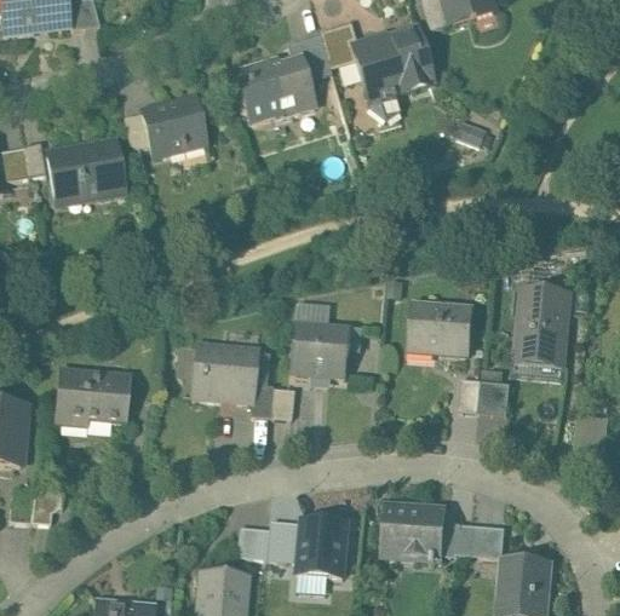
[(0,0),(0,17),(3,35),(70,27),(69,23),(67,3),(67,0),(0,0)]
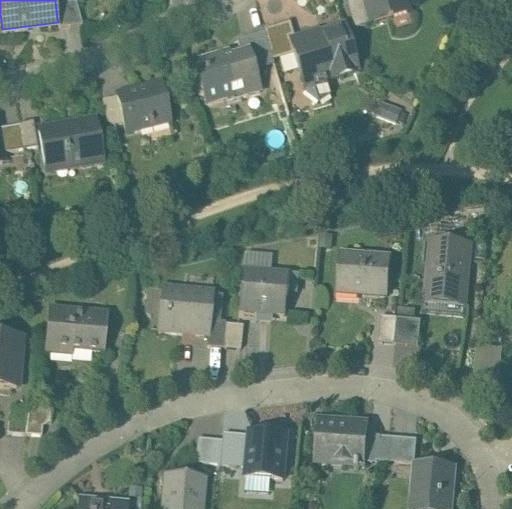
[(68,0),(55,2),(57,19),(58,22),(58,26),(82,23),(75,0),(68,0)]
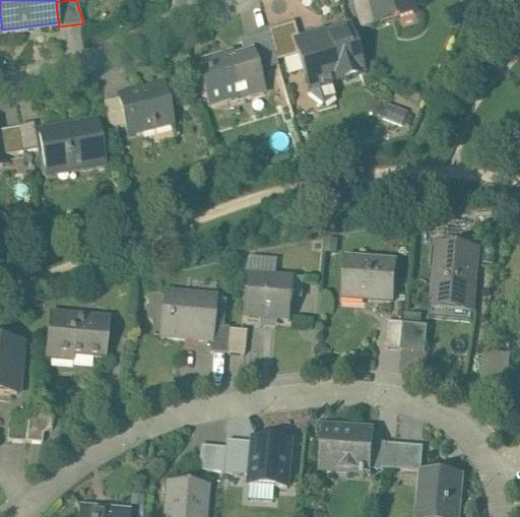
[(360,0),(352,2),(360,27),(376,22),(369,0),(360,0)]
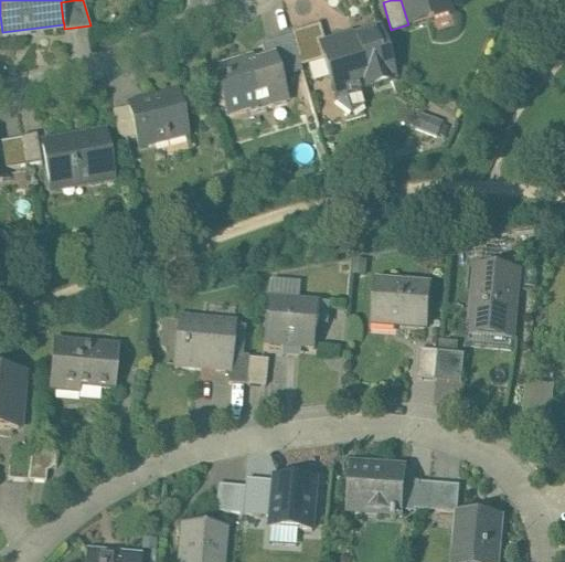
[(401,0),(408,24),(408,25),(432,19),(430,12),(448,7),(446,0),(401,0)]
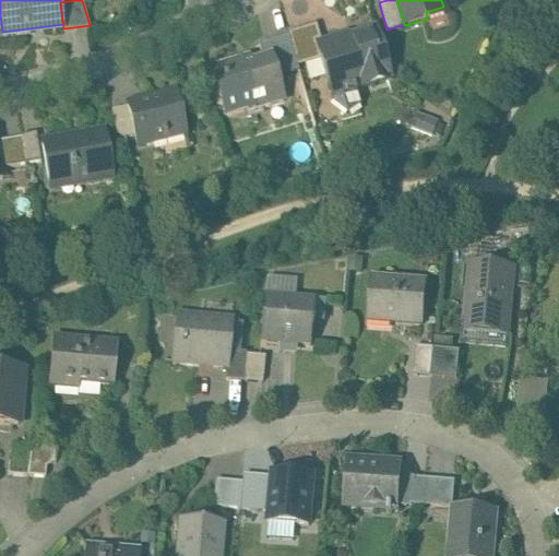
[(316,22),(287,31),(287,33),(296,60),(321,52),(318,43),(321,42),(316,22)]
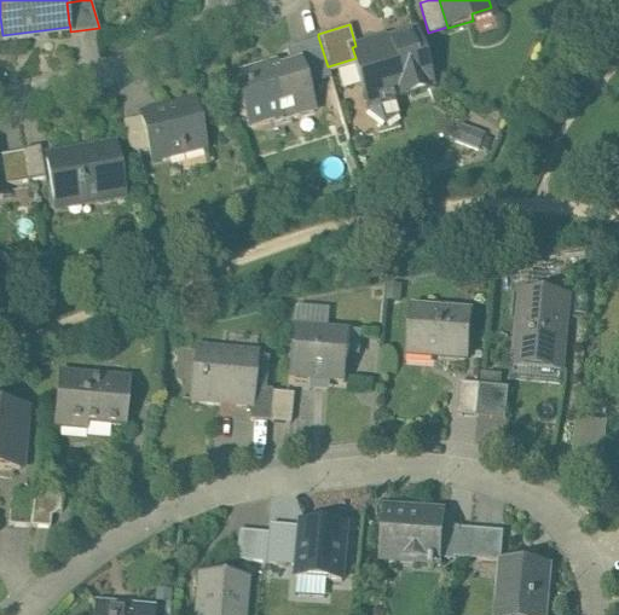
[(356,46),(352,47),(356,58),(369,103),(365,104),(368,109),(385,122),(398,114),(393,99),(394,99),(393,96),(433,83),(416,28),(356,46)]
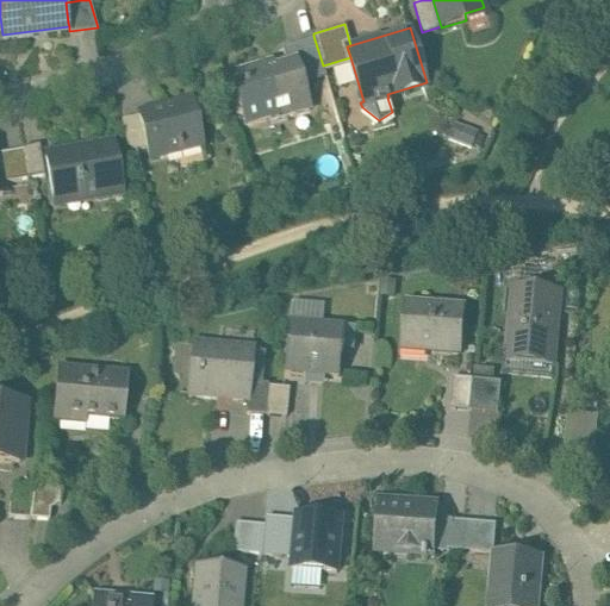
[(313,36),(282,45),(286,60),(296,57),(303,82),(309,81),(306,74),(324,69),(323,66),(313,36)]
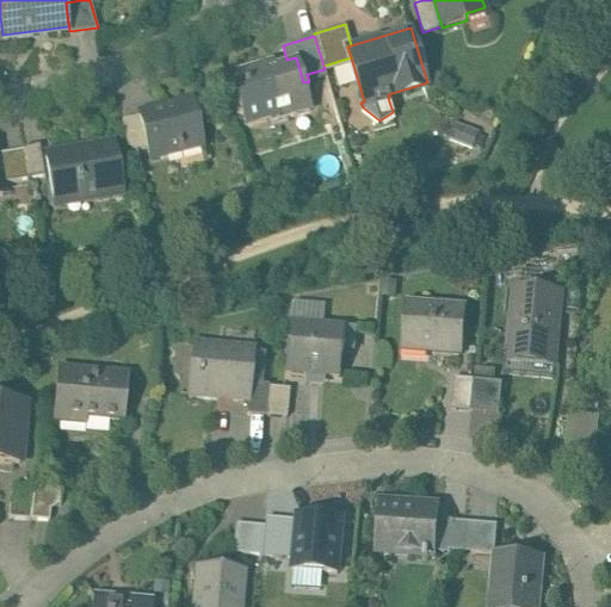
[(287,60),(267,66),(265,60),(236,69),(238,75),(232,76),(245,121),(269,113),(271,118),(310,106),(303,82),(296,57),(287,60)]
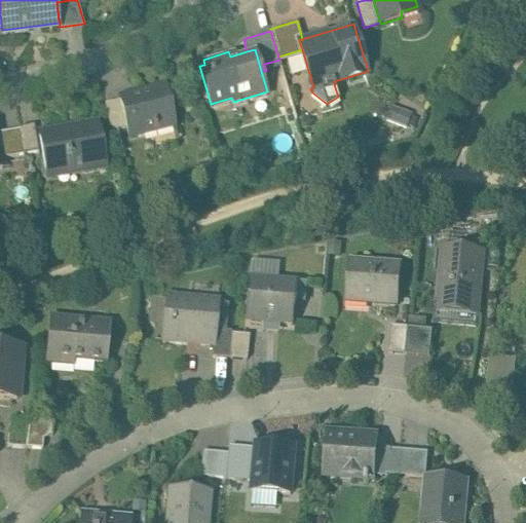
[(165,84),(120,95),(120,97),(127,124),(128,133),(174,122),(165,84)]
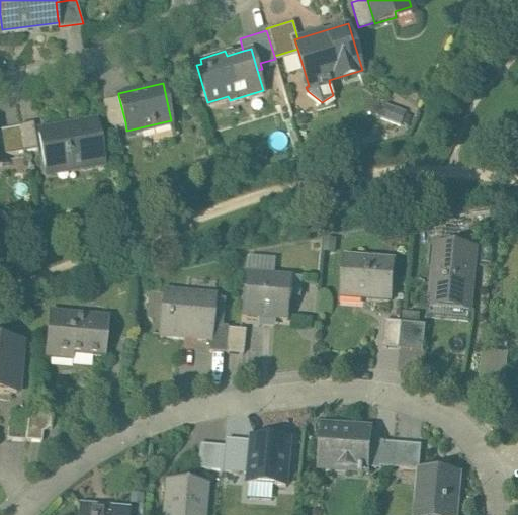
[(118,95),(103,98),(109,126),(125,122),(118,95)]
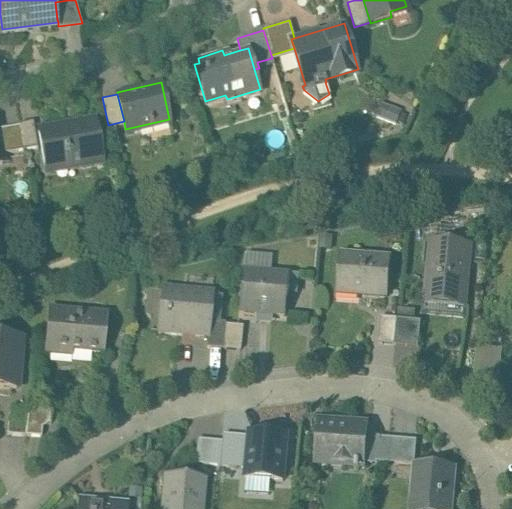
[(393,120),(399,106),(380,99),(375,113),(393,120)]
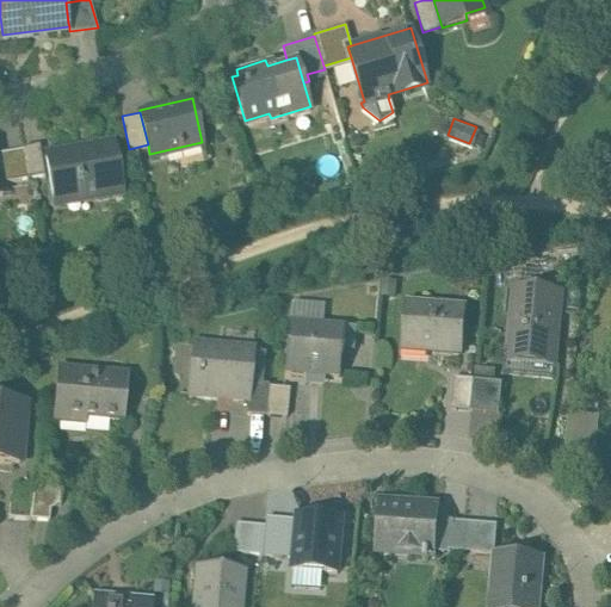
[(45,171),(39,140),(23,142),(24,146),(29,173),(45,171)]
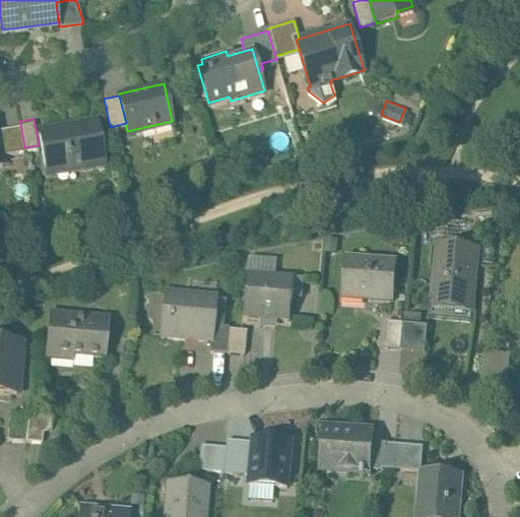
[(93,119),(43,128),(50,170),(54,169),(53,167),(51,168),(51,164),(67,162),(68,167),(83,164),(83,162),(96,159),(96,162),(101,160),(93,119)]
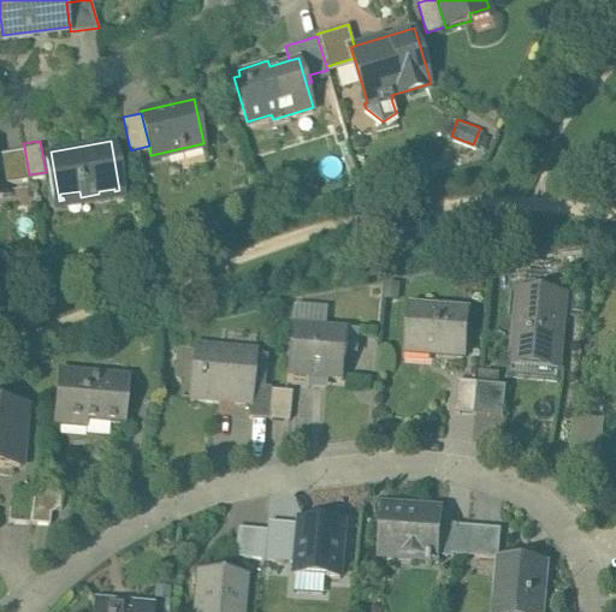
[(24,147),(0,150),(0,178),(0,180),(29,174),(24,147)]
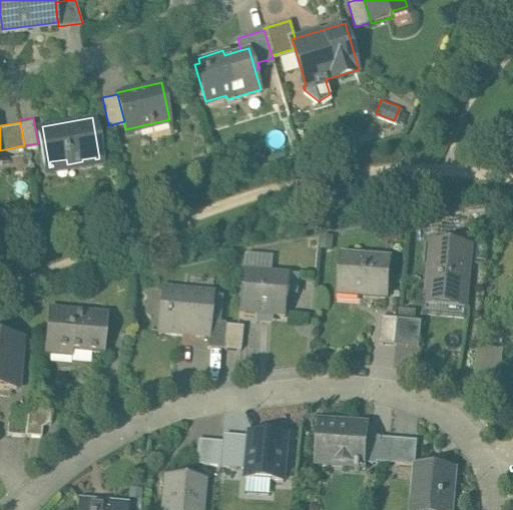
[(471,242),(431,238),(425,301),(465,305),(471,242)]
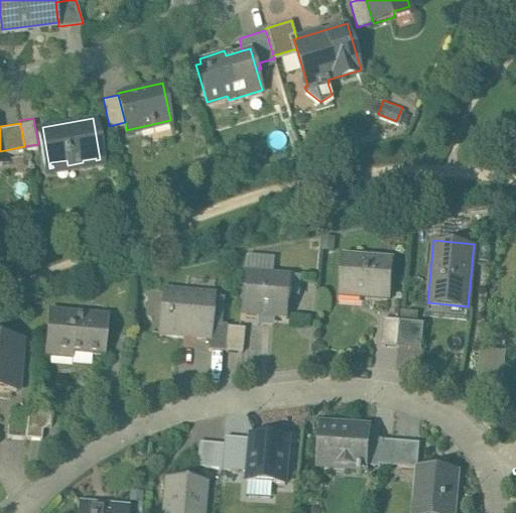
[(393,258),(343,254),(340,284),(363,286),(362,293),(390,296),(393,258)]
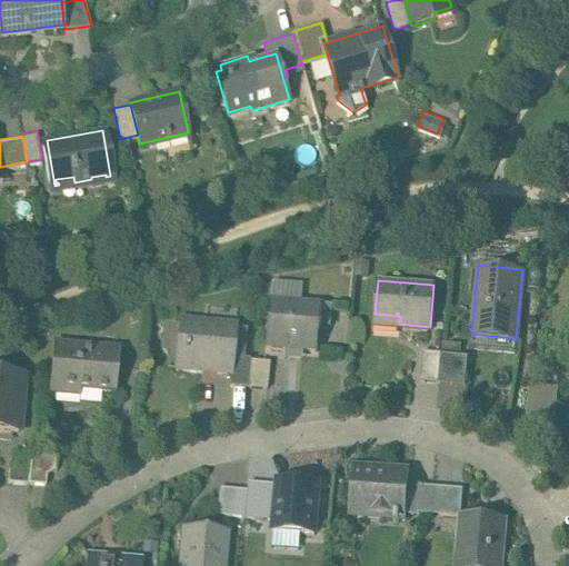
[(321,300),(270,296),(266,343),(317,347),(321,300)]
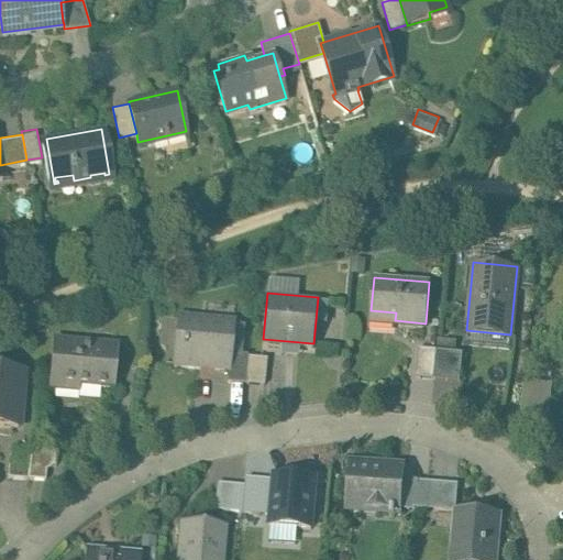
[(233,318),(179,313),(174,359),(229,364),(231,349),(233,318)]
